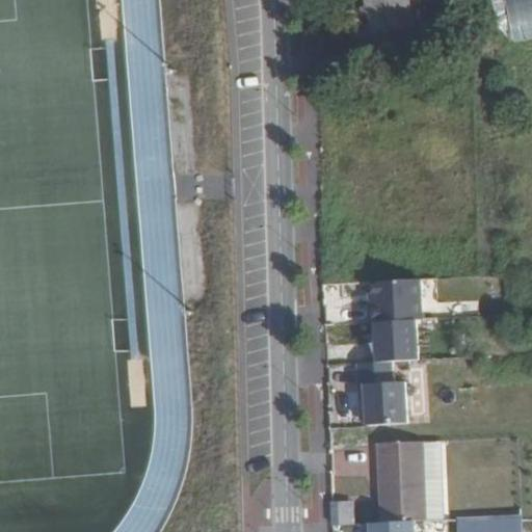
[(403,0),(363,0),(364,6),(366,18),(368,34),(410,30),(407,1),(404,1),(403,0)]
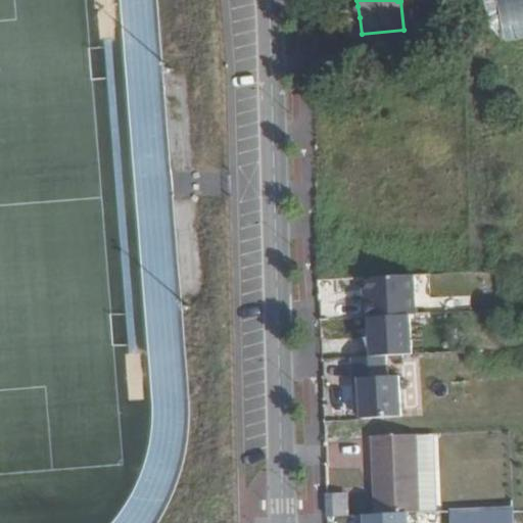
[(522,0),(496,0),(505,41),(522,37),(522,0)]
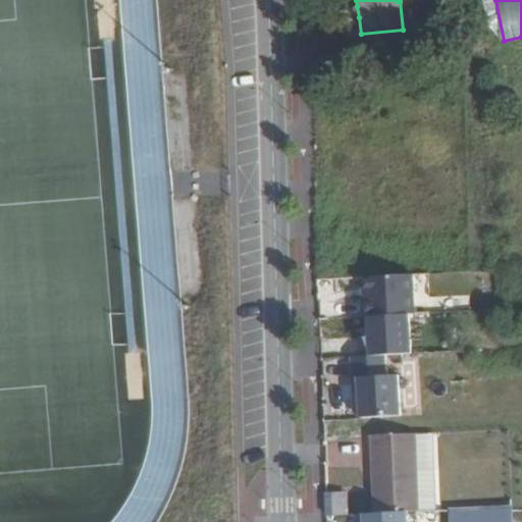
[(368,316),(407,314),(413,313),(411,273),(363,276),(364,299),(362,299),(363,316),(368,316)]
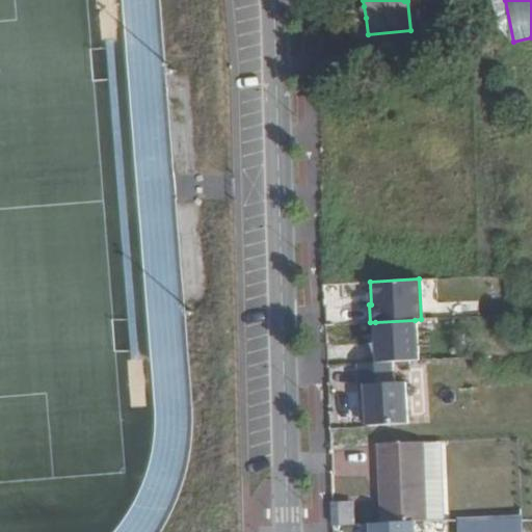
[(375,322),(377,363),(390,363),(417,361),(415,320),(375,322)]
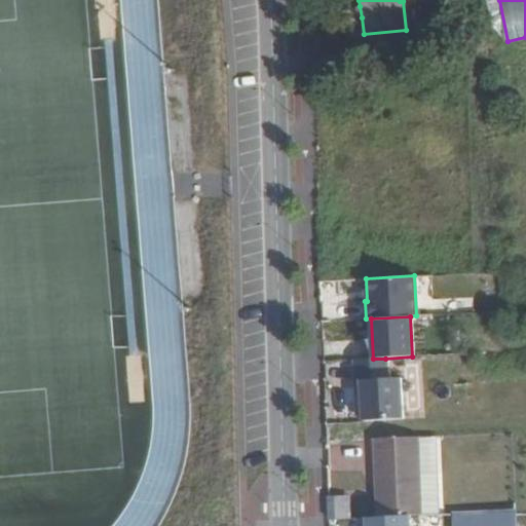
[(373,359),(352,360),(353,381),(360,381),(362,421),(401,419),(399,379),(386,379),(385,359),(373,359)]
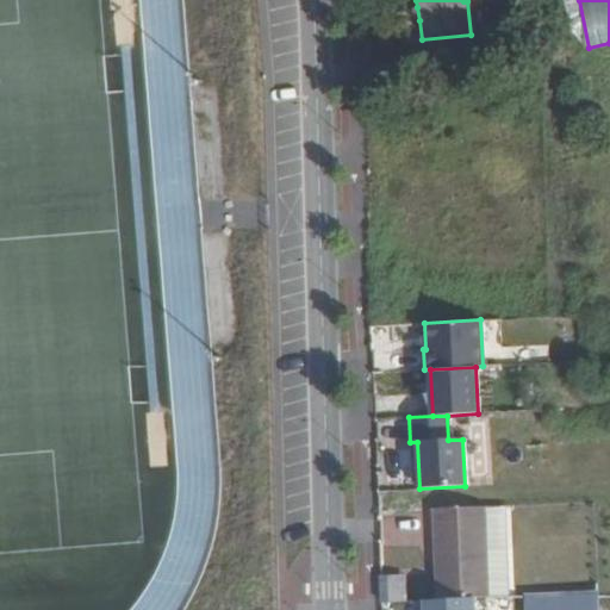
[(430,510),(436,601),(487,597),(481,506),(430,510)]
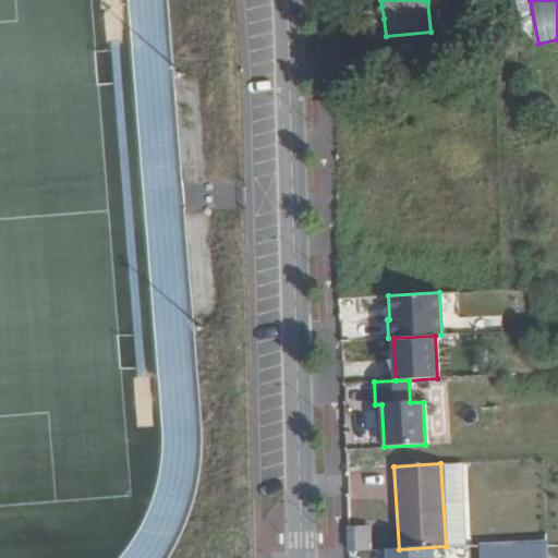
[(384,470),(351,474),(353,498),(386,494),(384,470)]
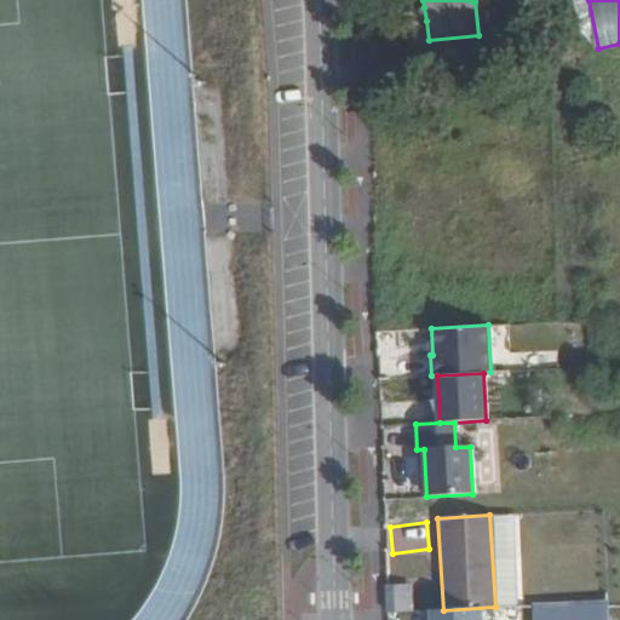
[(384,610),(409,610),(409,584),(384,584),(384,610)]
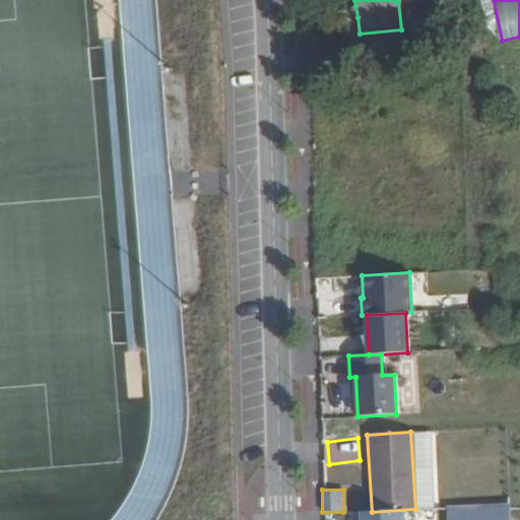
[(432,510),(432,519),(475,519),(474,507),(432,510)]
